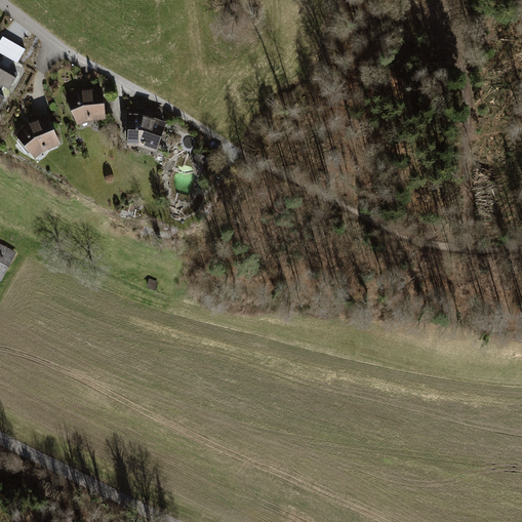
[(23,49),(1,36),(0,37),(0,52),(15,62),(23,49)]
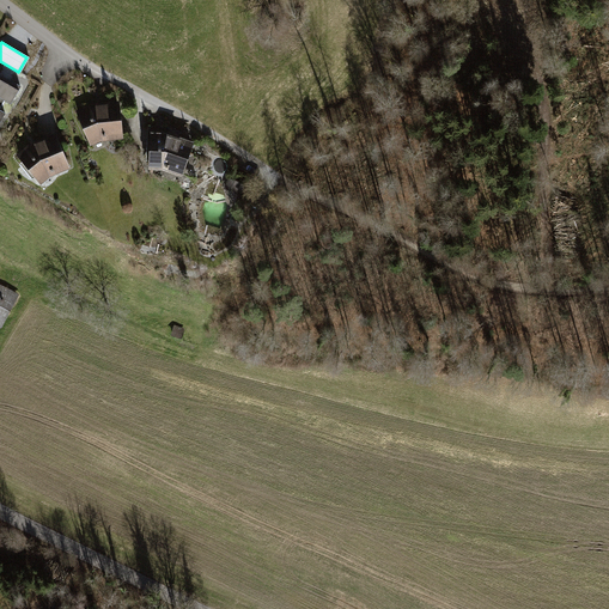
[(0,127),(8,113),(0,108),(5,101),(12,105),(23,87),(0,74),(0,127)]
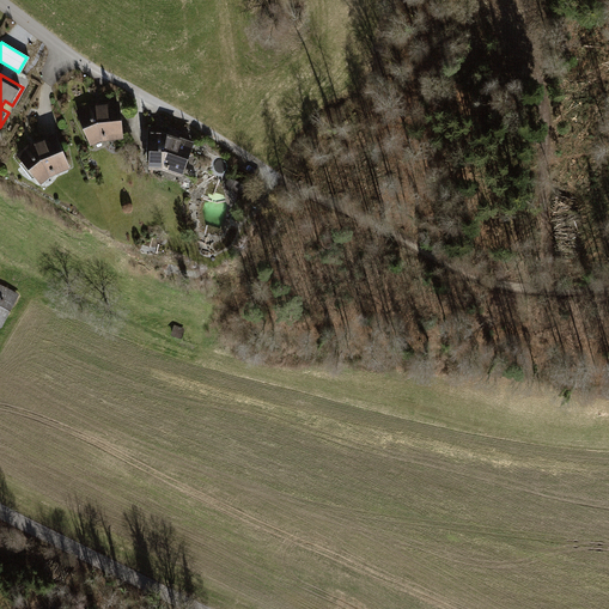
[(95,102),(74,110),(89,146),(102,141),(123,139),(120,102),(95,102)]
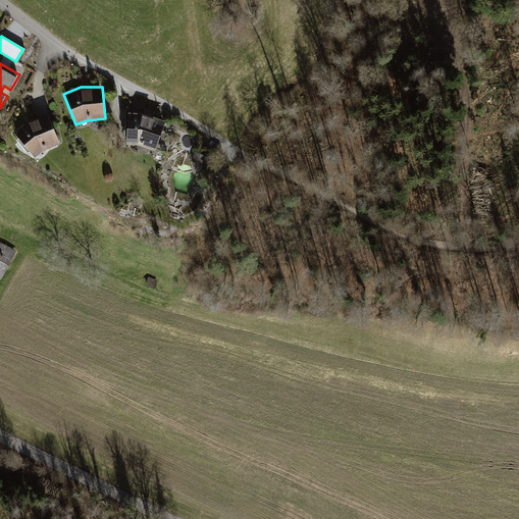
[(144,111),(127,110),(126,143),(139,142),(155,150),(165,118),(144,111)]
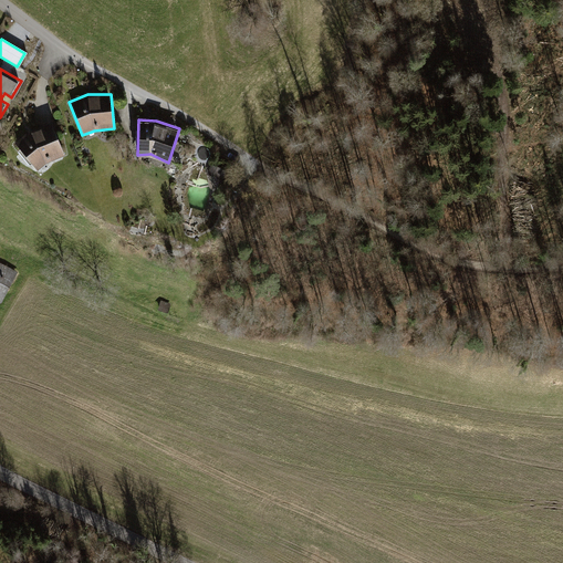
[(31,128),(16,143),(38,169),(48,162),(65,155),(52,123),(31,128)]
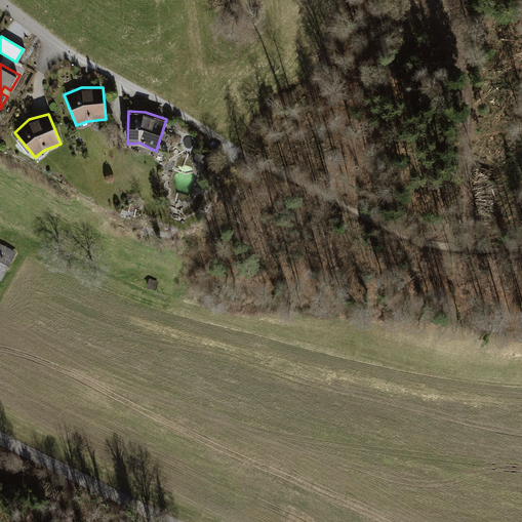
[(0,279),(1,279),(15,250),(0,242),(0,238),(1,237),(0,236),(0,279)]
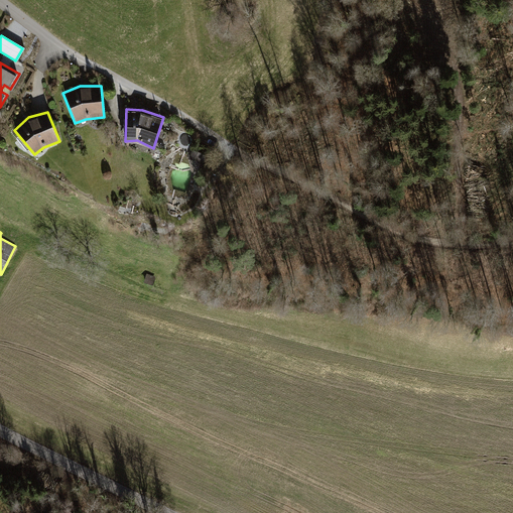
[(144,271),(140,281),(149,284),(153,274),(144,271)]
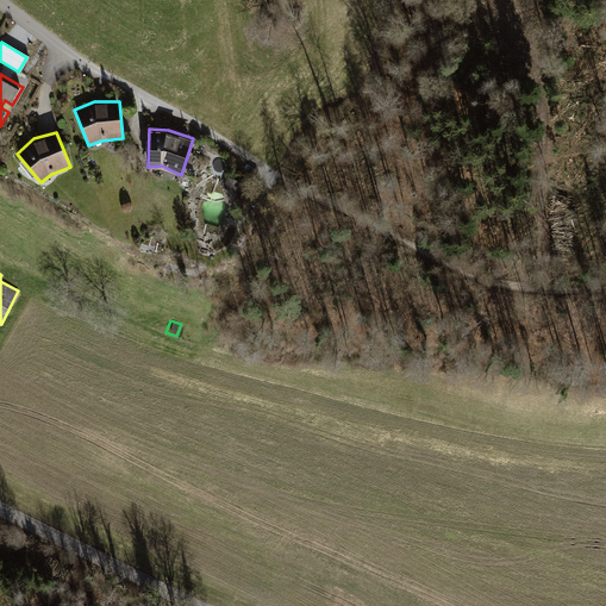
All buildings are outlined.
